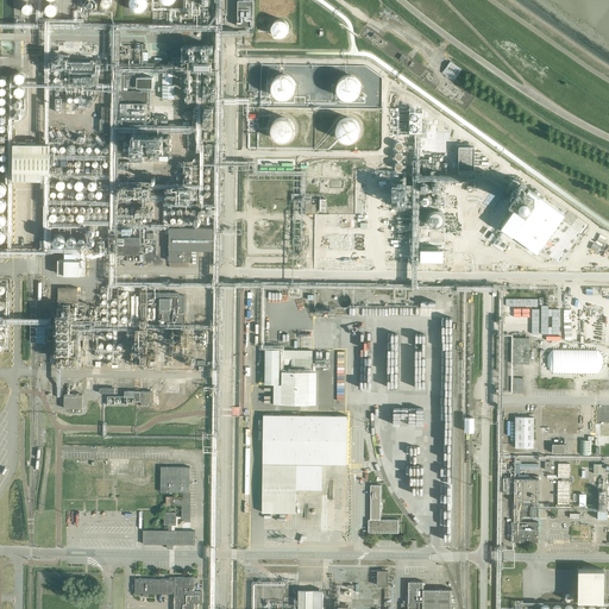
[(35,7),(35,5),(35,4),(33,1),(32,1),(30,0),(29,1),(26,1),(25,4),(25,5),(25,6),(25,7),(26,8),(29,10),(30,11),(32,10),(33,8),(35,7)]
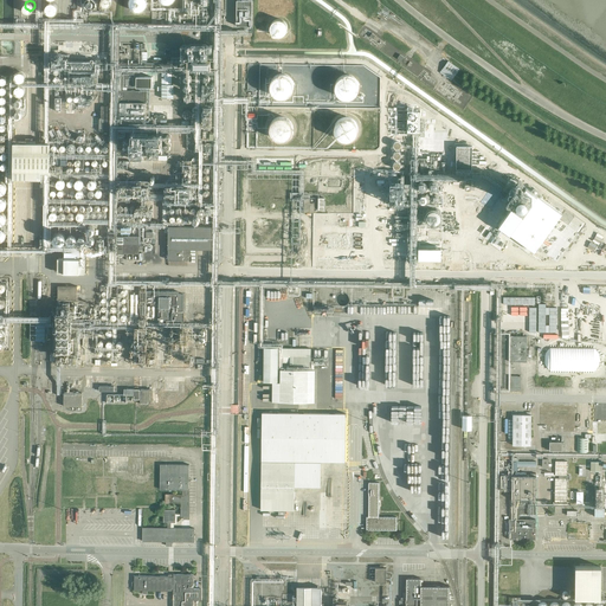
[(144,4),(146,1),(144,0),(127,0),(127,1),(127,4),(128,5),(128,7),(129,8),(131,10),(133,10),(135,11),(136,11),(137,11),(140,10),(141,10),(142,8),(143,7),(144,5),(144,4)]
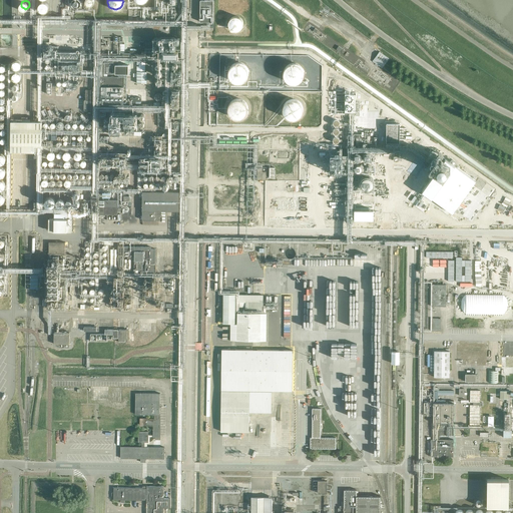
[(49,8),(49,7),(48,6),(47,4),(46,3),(45,3),(43,3),(42,4),(41,5),(41,7),(41,8),(42,10),(43,11),(44,11),(46,11),(47,10),(48,9),(49,8)]
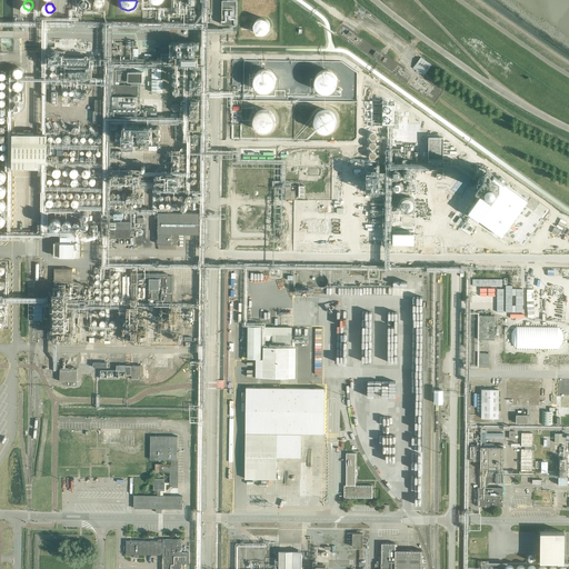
[(270,27),(270,26),(270,23),(269,21),(269,20),(268,19),(266,18),(265,17),(263,17),(261,16),(259,16),(258,17),(256,18),(255,19),(253,20),(252,21),(251,23),(251,25),(251,27),(252,28),(253,30),(253,31),(256,32),(257,33),(260,35),(262,35),(265,33),(266,32),(267,32),(269,30),(269,29),(270,27)]
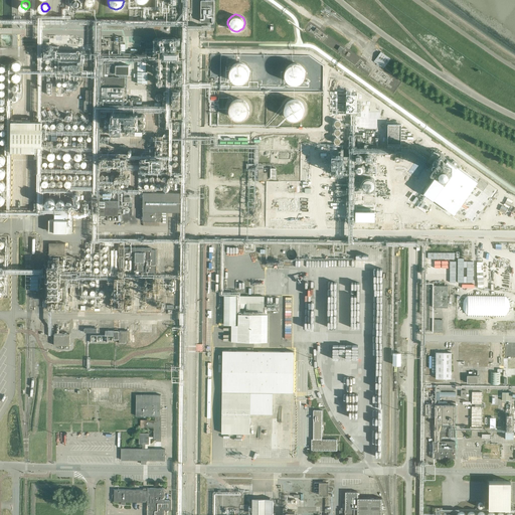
[(316,15),(314,19),(324,24),(326,20),(316,15)]
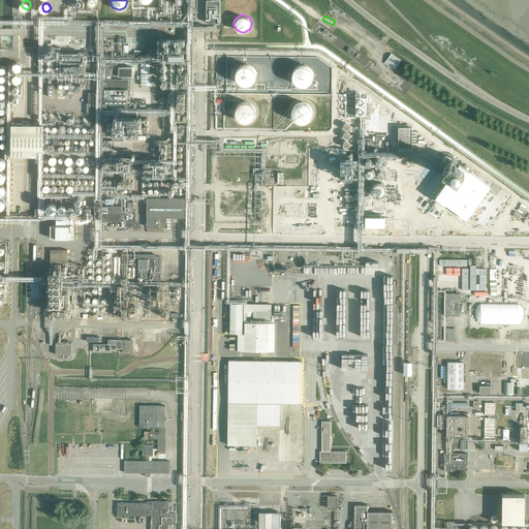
[(385,62),(396,68),(403,58),(393,52),(385,62)]
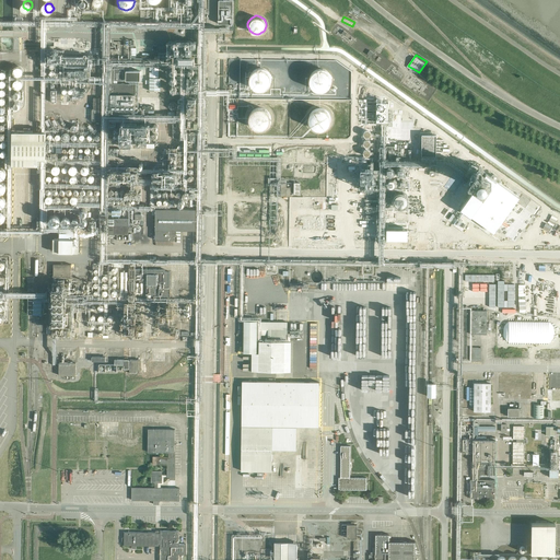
[(15,69),(14,69),(14,70),(14,71),(14,72),(14,73),(15,74),(16,76),(18,76),(19,76),(20,76),(21,76),(22,76),(22,74),(23,73),(23,72),(23,71),(23,70),(23,69),(22,68),(21,67),(20,67),(19,67),(18,67),(16,68),(15,68),(15,69)]
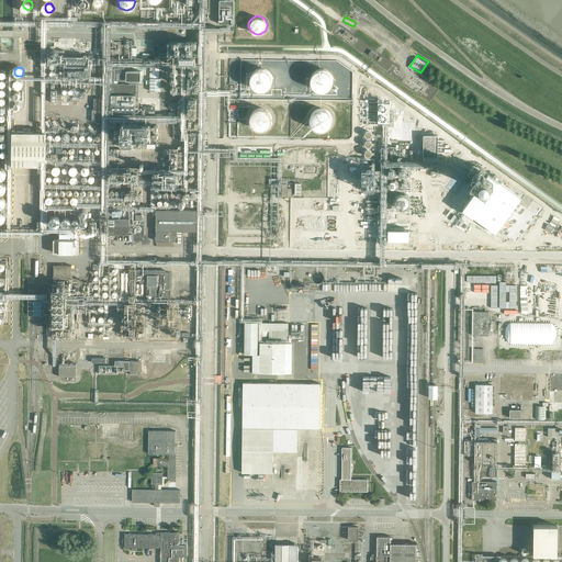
[(270,81),(271,79),(270,77),(270,75),(269,72),(268,71),(266,69),(265,68),(262,68),(260,67),(257,68),(255,68),(253,69),(251,70),(250,72),(249,74),(248,77),(248,79),(248,81),(249,82),(249,85),(251,87),(253,88),(255,89),(257,90),(259,90),(261,90),(263,89),(266,88),(267,87),(269,86),(270,83),(270,81)]
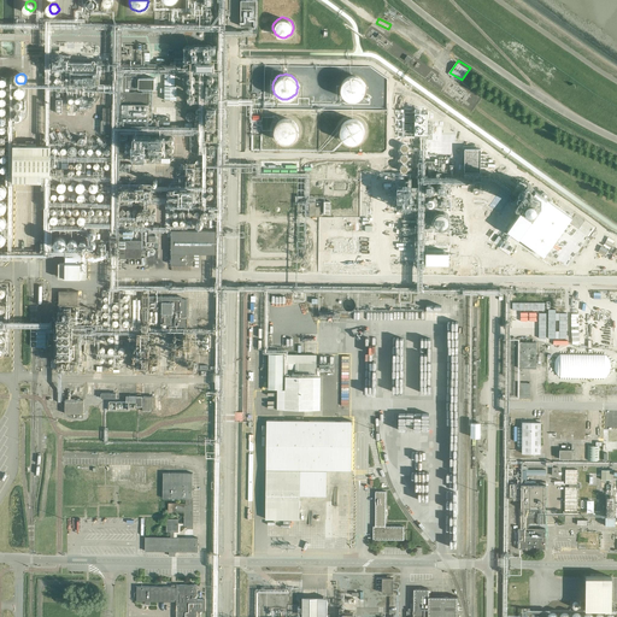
[(365,89),(365,87),(365,84),(364,82),(363,80),(362,78),(360,76),(358,75),(356,75),(353,74),(351,74),(350,75),(347,76),(345,77),(344,78),(341,81),(341,83),(340,86),(340,88),(341,90),(342,93),(344,95),(345,97),(347,98),(350,99),(352,99),(354,99),(357,98),(359,97),(362,95),(363,94),(364,92),(365,89)]
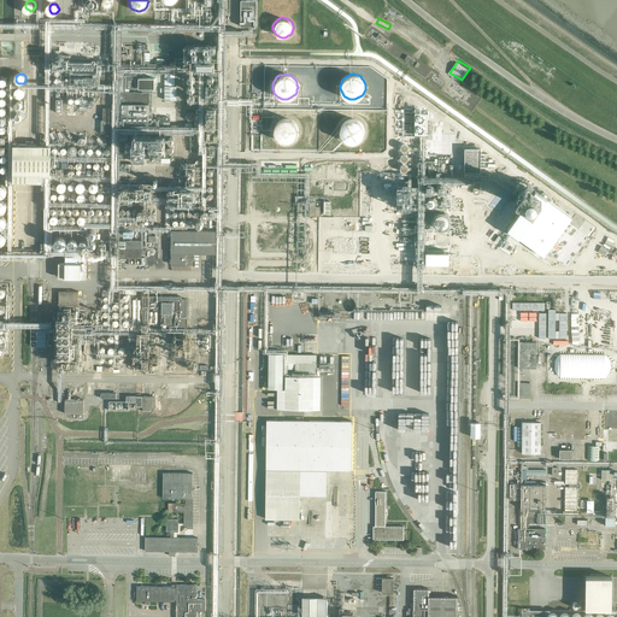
[(176,87),(175,87),(174,75),(164,75),(164,100),(176,100),(176,87)]
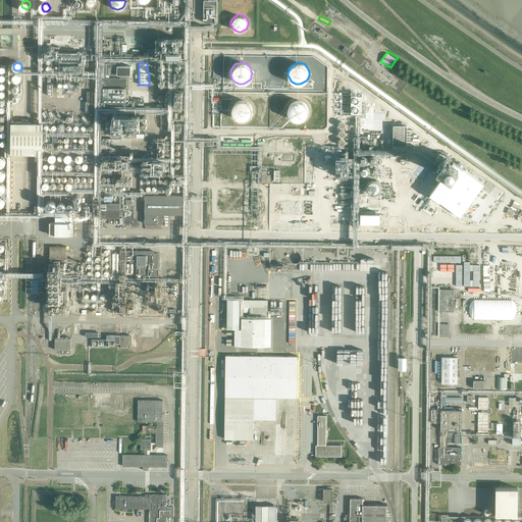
[(131,66),(117,66),(117,74),(131,75),(131,66)]
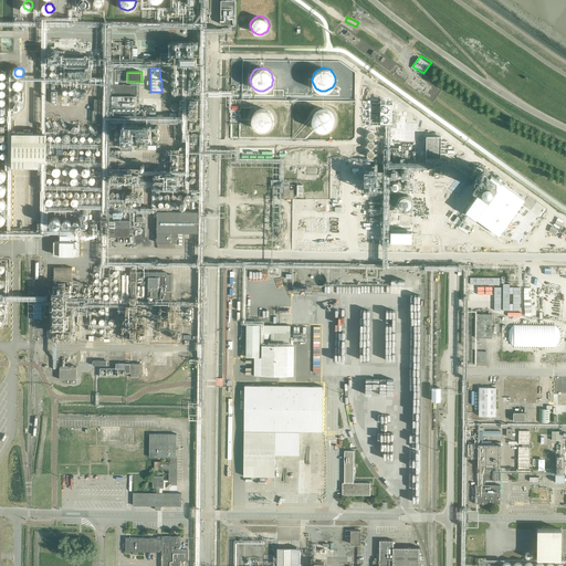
[(16,82),(16,83),(14,84),(14,85),(14,86),(16,87),(16,88),(17,88),(18,88),(19,90),(20,90),(21,88),(22,88),(22,87),(23,87),(23,86),(23,85),(23,84),(23,83),(23,82),(22,82),(22,81),(21,81),(20,81),(19,80),(18,81),(17,81),(16,82)]
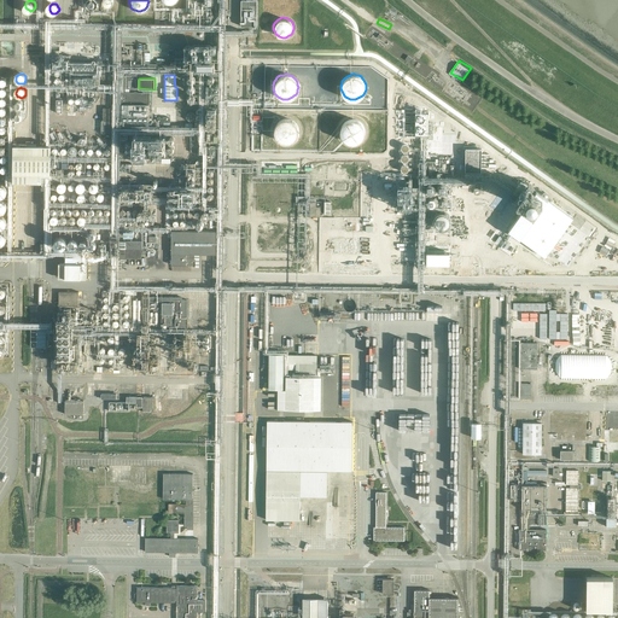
[(86,94),(81,93),(80,94),(75,92),(71,100),(81,104),(86,94)]
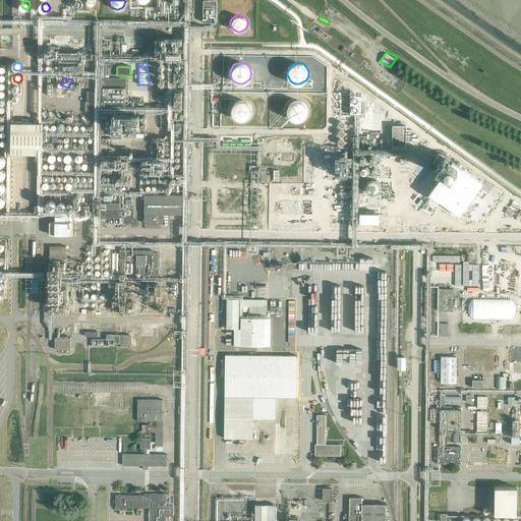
[(125,78),(103,78),(103,102),(125,102),(125,78)]
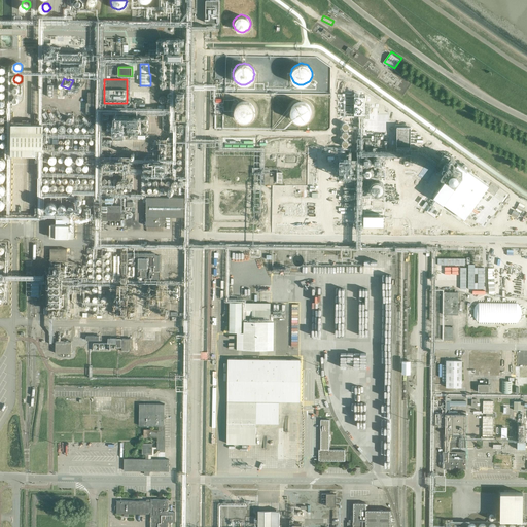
[(254,113),(254,111),(254,109),(253,107),(252,106),(251,104),(250,103),(248,102),(246,101),(244,101),(242,101),(240,101),(239,102),(237,104),(235,105),(234,107),(234,109),(234,111),(234,113),(234,114),(235,116),(236,118),(238,119),(239,120),(241,121),(243,121),(245,121),(247,121),(249,120),(250,118),(252,117),(253,115),(254,113)]
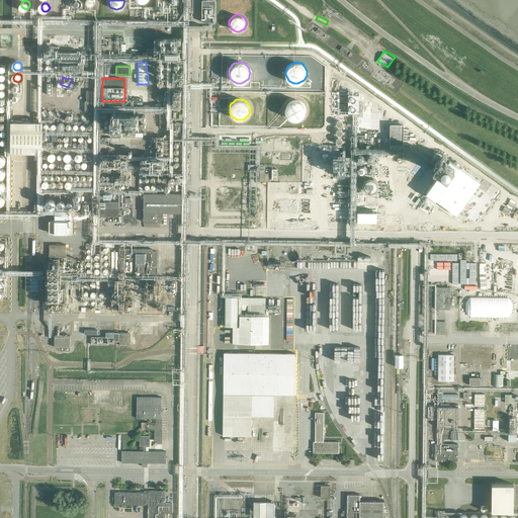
[(305,112),(305,109),(305,108),(305,106),(304,104),(303,103),(300,101),(298,100),(296,100),(295,99),(292,100),(290,100),(289,101),(287,102),(286,104),(285,106),(284,108),(284,109),(284,112),(285,113),(286,115),(287,116),(289,118),(290,119),(292,119),(294,120),(296,119),(298,119),(300,118),(301,116),(304,115),(304,113),(305,112)]
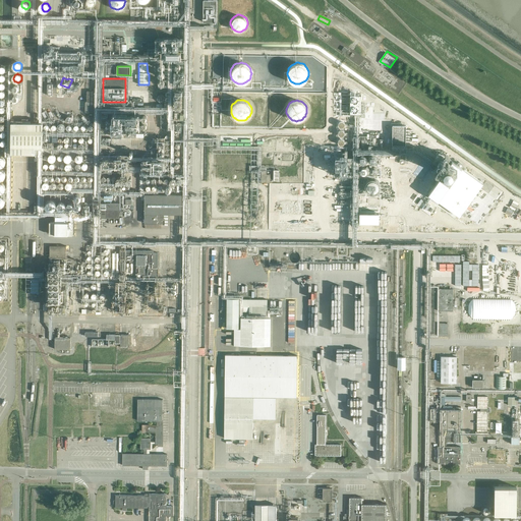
[(11,123),(11,147),(25,147),(33,147),(36,147),(36,148),(43,149),(43,123),(33,123),(25,123),(11,123)]
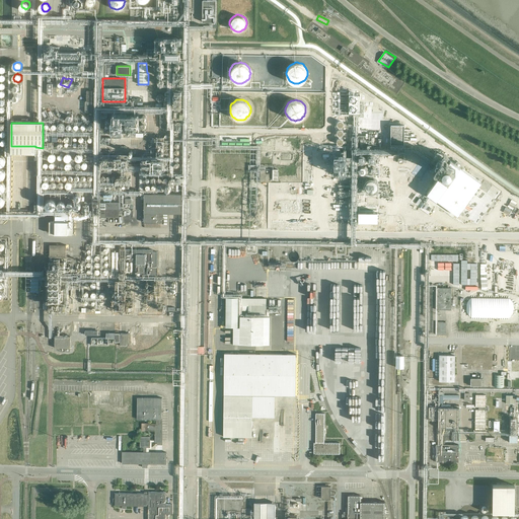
[(403,126),(390,125),(390,145),(403,145),(403,126)]
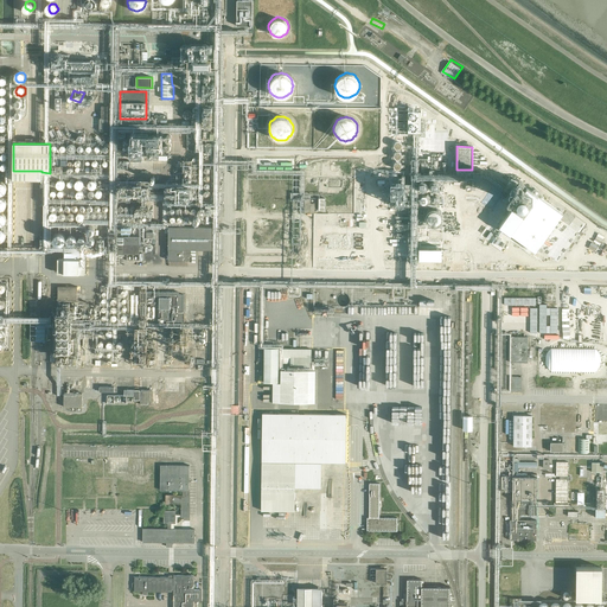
[(280,167),(286,171),(289,164),(283,160),(280,167)]
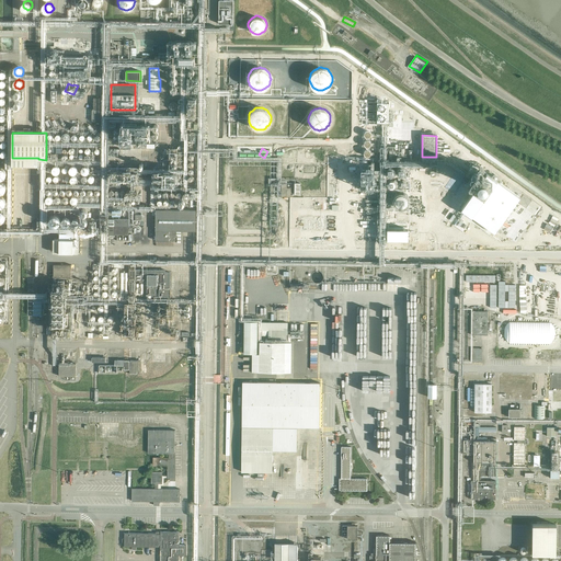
[(247,156),(247,153),(247,152),(245,151),(244,150),(242,149),(241,149),(240,149),(239,150),(238,151),(238,152),(238,153),(238,156),(239,157),(240,158),(241,159),(243,158),(245,158),(247,156)]
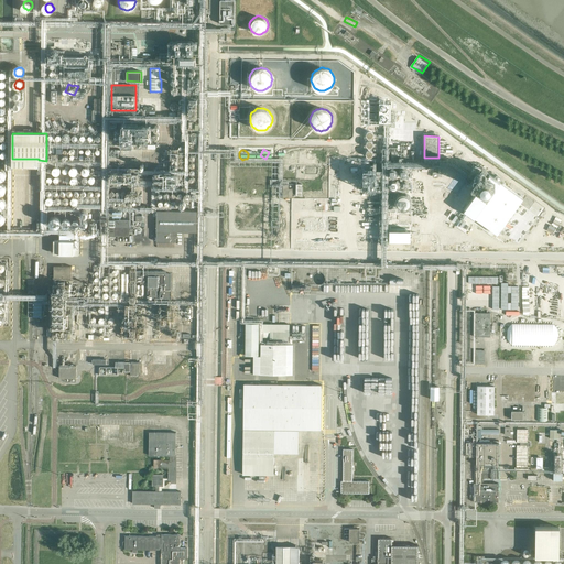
[(259,156),(259,154),(259,153),(258,151),(257,151),(255,150),(252,150),(252,151),(251,151),(250,153),(250,154),(250,156),(251,158),(252,159),(253,160),(255,160),(256,159),(258,158),(259,156)]
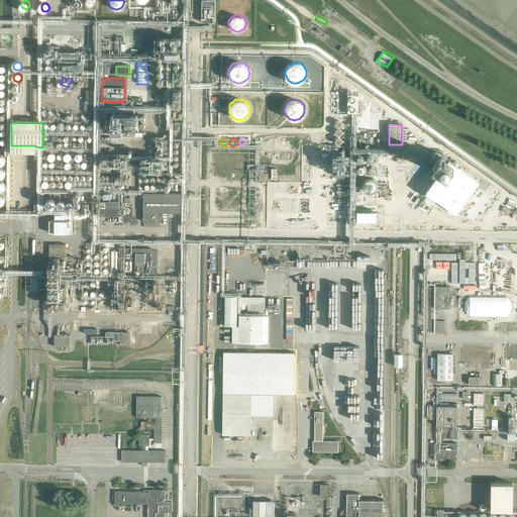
[(249,163),(246,160),(250,156),(247,152),(244,154),(246,157),(238,165),(243,169),(249,163)]
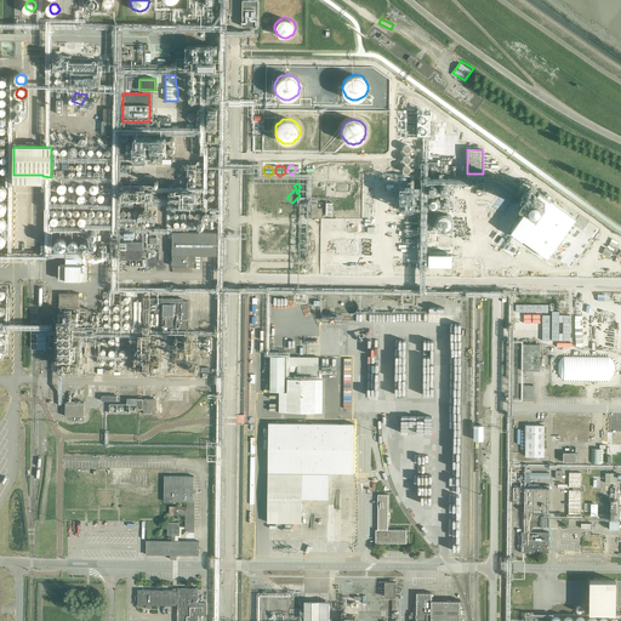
[(540,193),(512,232),(552,260),(579,221),(540,193)]
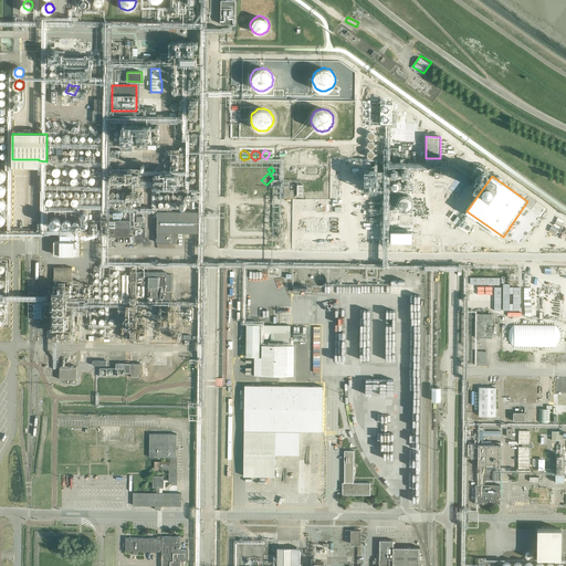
[(308,192),(316,182),(312,179),(304,189),(308,192)]
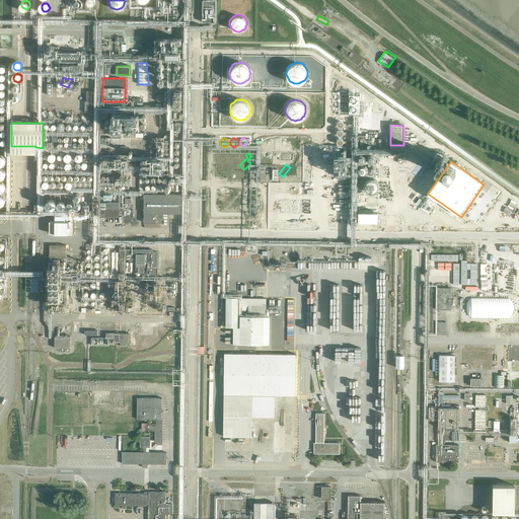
[(265,169),(261,169),(261,181),(269,181),(269,174),(265,174),(265,169)]
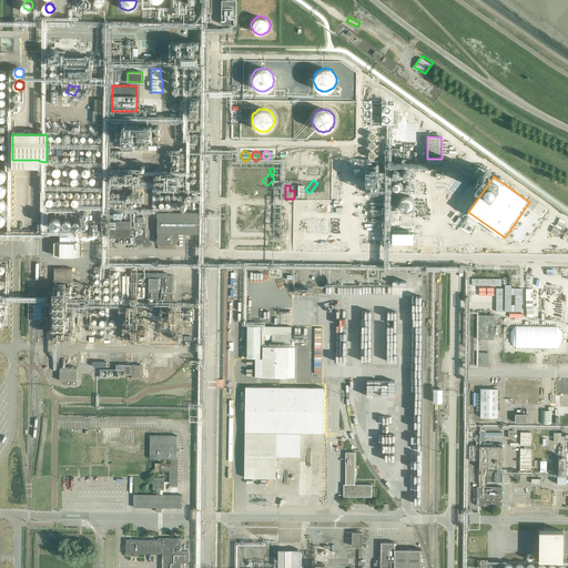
[(199,213),(158,212),(158,244),(178,244),(178,233),(198,234),(199,213)]
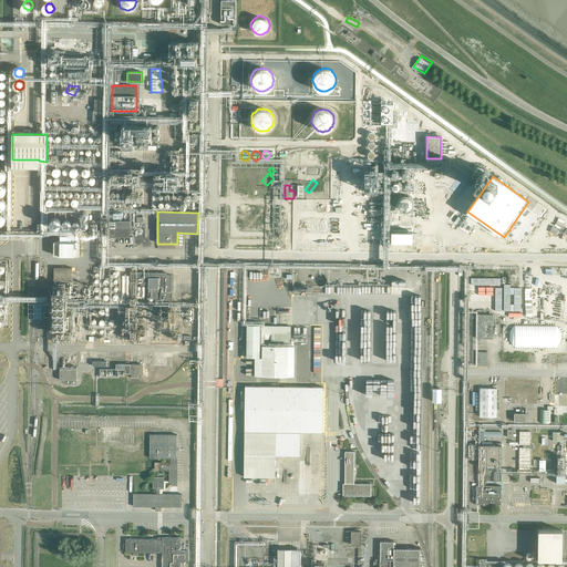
[(115,227),(110,227),(110,237),(130,237),(130,222),(115,220),(115,227)]
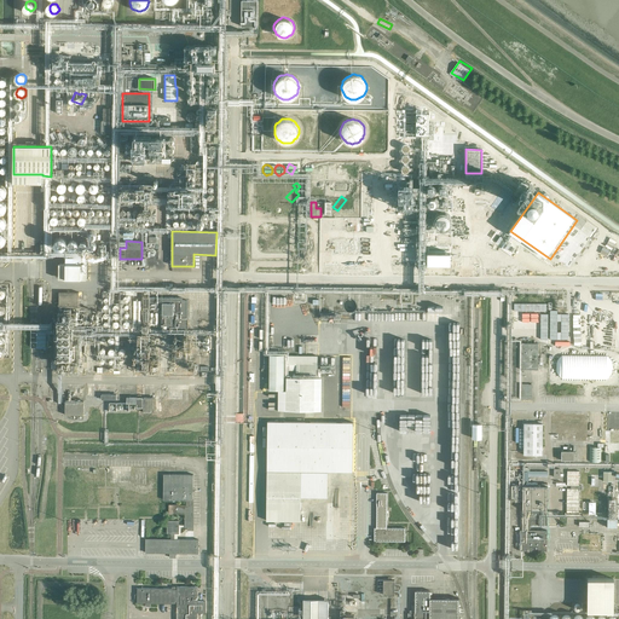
[(21,291),(21,275),(4,275),(4,295),(5,295),(5,300),(0,300),(0,311),(10,312),(10,291),(21,291)]
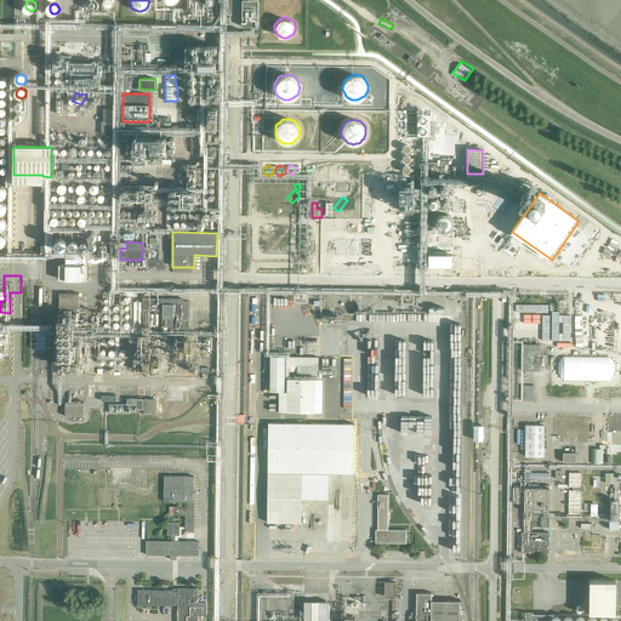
[(204,297),(204,318),(215,319),(216,297),(204,297)]
